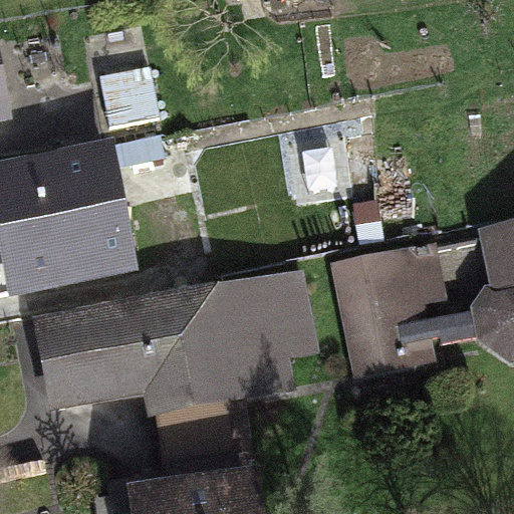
[(0,125),(15,122),(0,48),(0,125)]
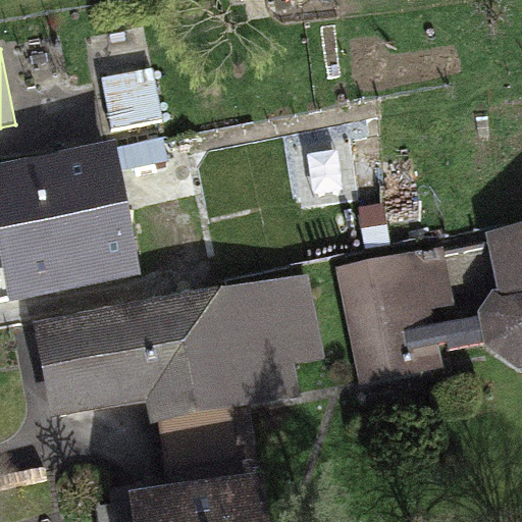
[(150,69),(100,79),(109,128),(159,119),(150,69)]
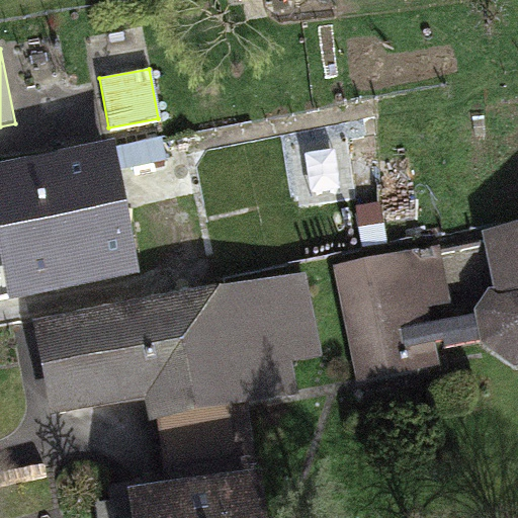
[(113,142),(0,162),(0,262),(7,300),(139,276),(113,142)]
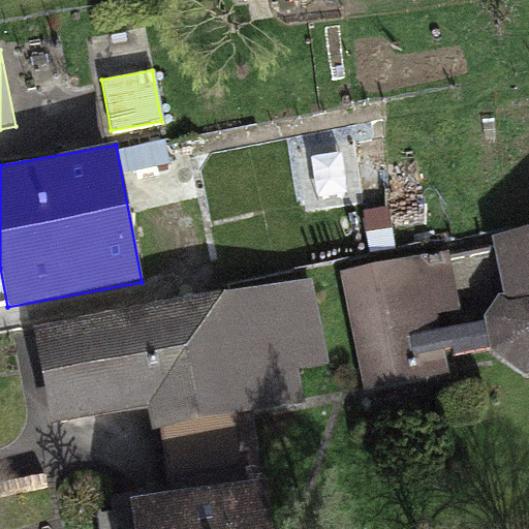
[(528,228),(493,235),(503,294),(483,319),(462,322),(448,251),(341,268),(364,392),(448,371),(446,354),(492,348),(524,375),(528,374),(528,228)]
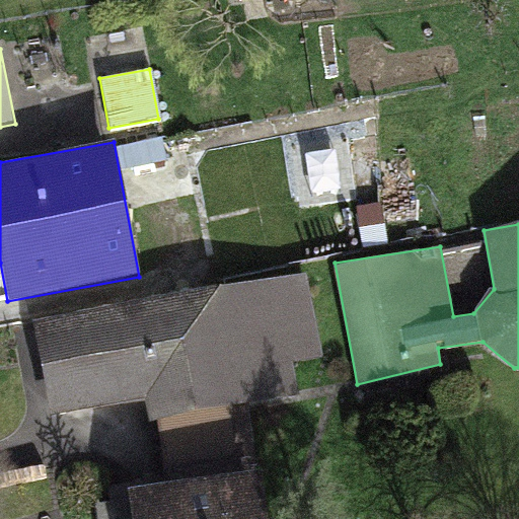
[(305,273),(26,320),(45,421),(149,402),(159,461),(252,445),(245,402),(297,394),(291,359),(318,354),(305,273)]
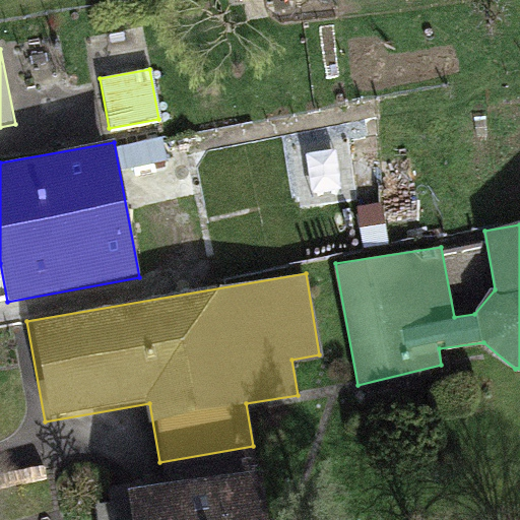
[(263,519),(258,476),(127,493),(130,519),(263,519)]
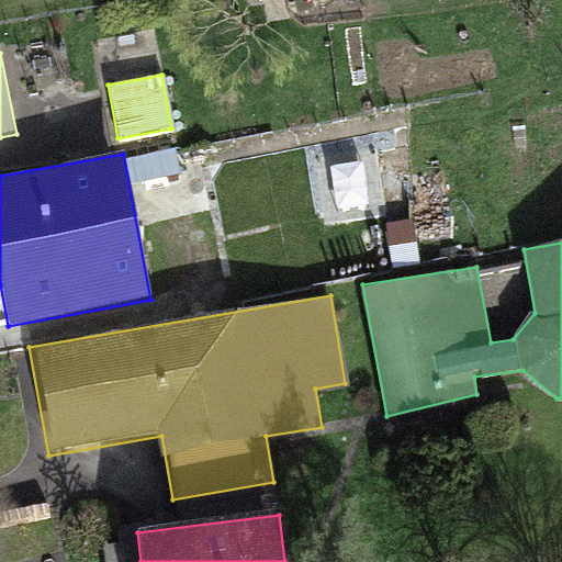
All buildings are outlined.
